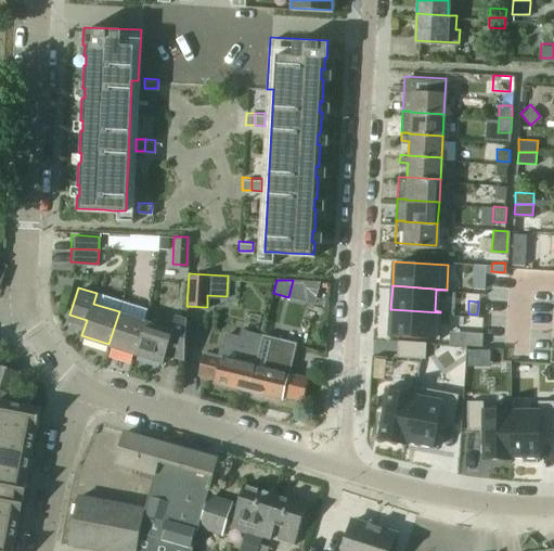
[(390,309),(389,333),(438,336),(440,312),(390,309)]
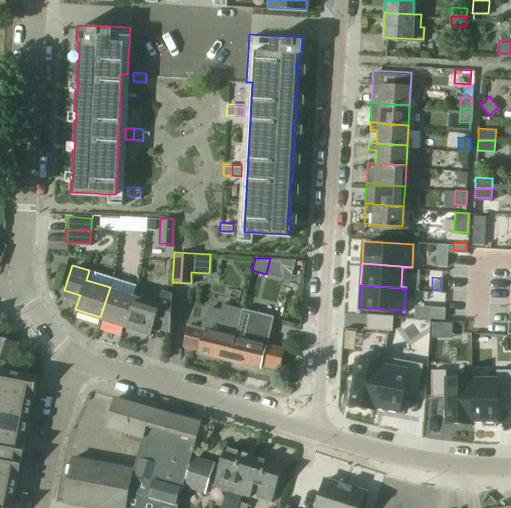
[(124,325),(134,295),(110,287),(100,317),(124,325)]
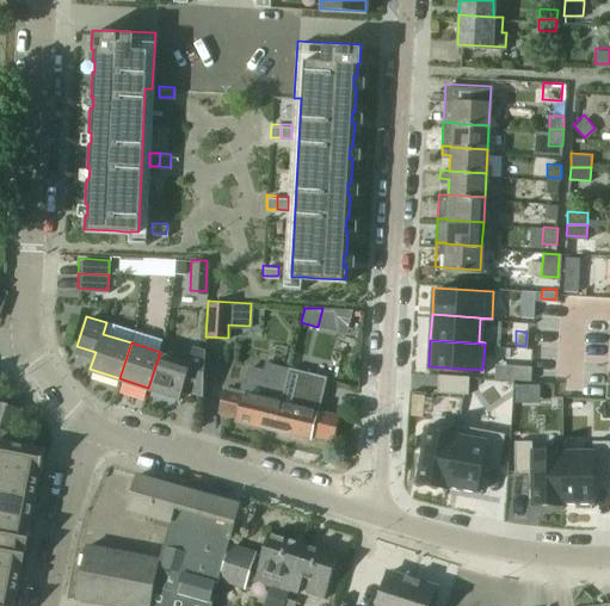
[(201,394),(205,350),(204,350),(203,353),(192,350),(189,362),(160,352),(148,388),(177,397),(182,383),(199,389),(199,394),(201,394)]
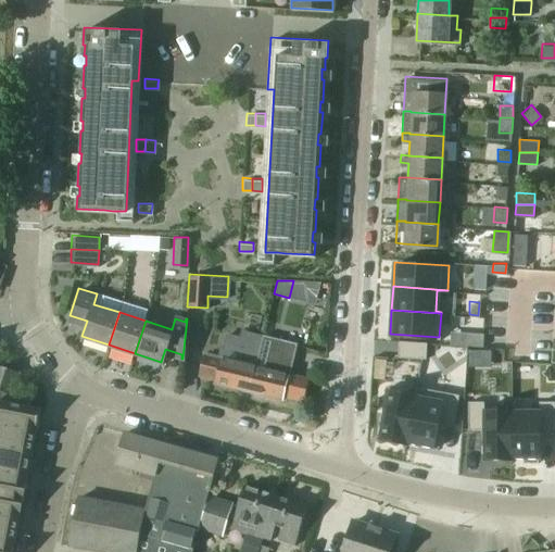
[(249,389),(257,356),(256,356),(262,335),(241,329),(239,336),(226,333),(219,358),(204,353),(199,374),(215,377),(214,380),(249,389)]
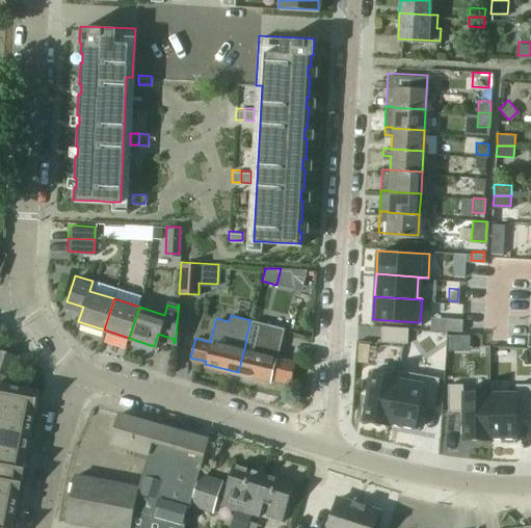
[(453,316),(452,328),(460,330),(461,317),(453,316)]
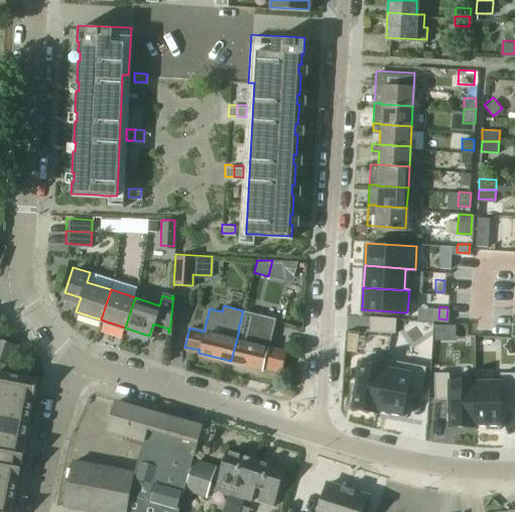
[(239,331),(231,361),(261,368),(262,364),(280,368),(284,349),(267,345),(273,317),(243,310),(238,331),(239,331)]
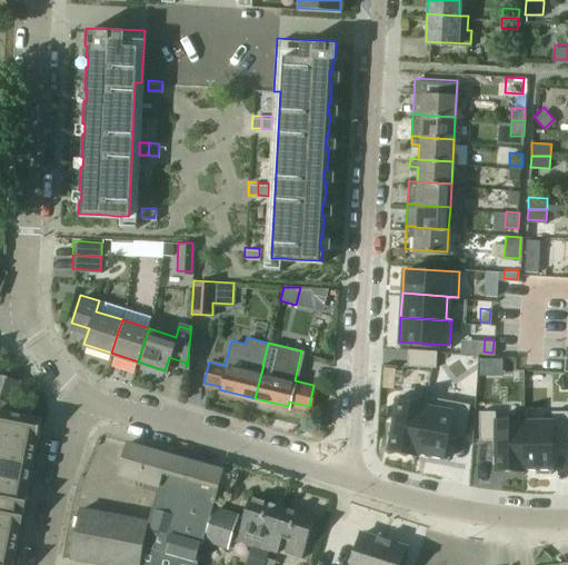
[(407,347),(406,364),(435,365),(436,349),(407,347)]
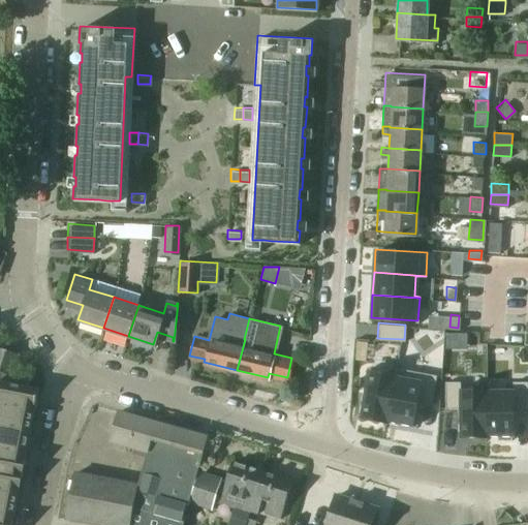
[(0,370),(10,373),(17,351),(0,345),(0,370)]
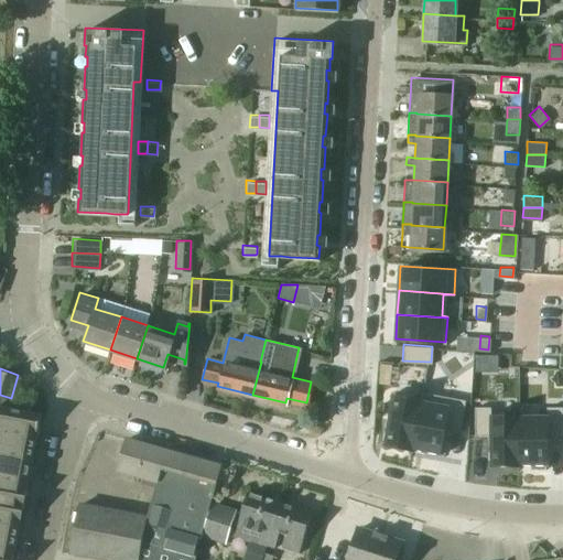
[(392,390),(382,443),(411,448),(422,390),(421,390),(420,396),(392,390)]
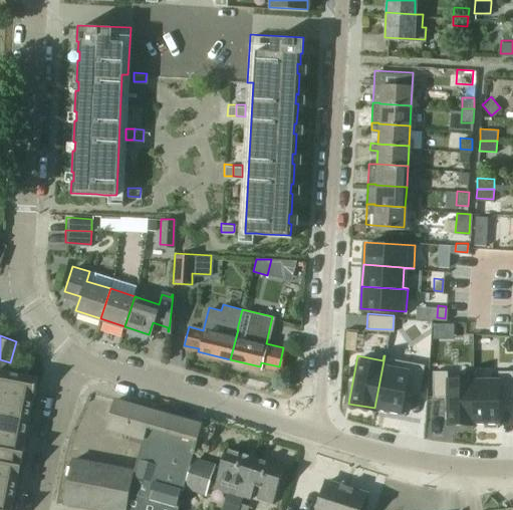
[(385,355),(374,408),(375,409),(375,408),(401,413),(405,387),(419,389),(424,363),(385,355)]
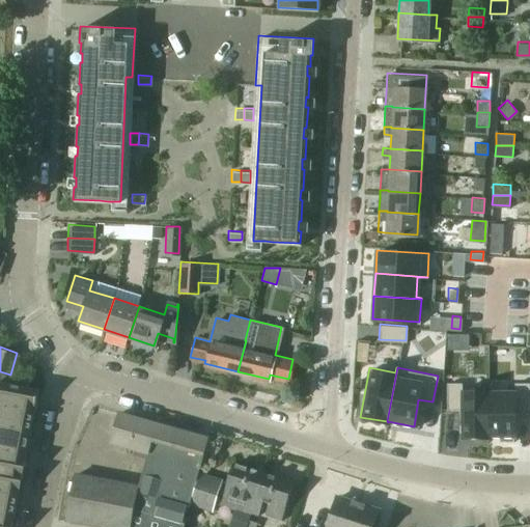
[(0,404),(33,411),(37,390),(0,382),(0,404)]
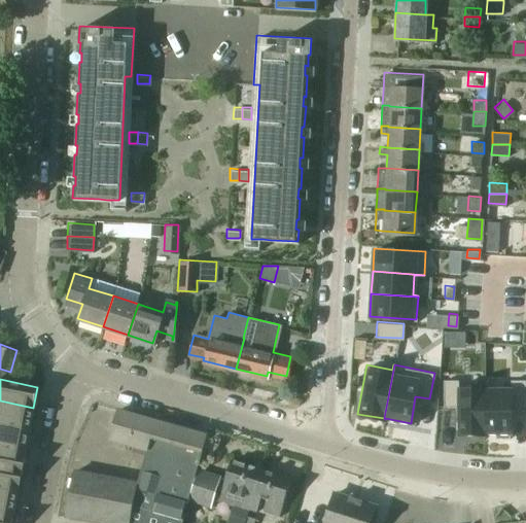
[(458,379),(443,379),(443,406),(457,406),(457,432),(484,432),(484,389),(458,388),(458,379)]
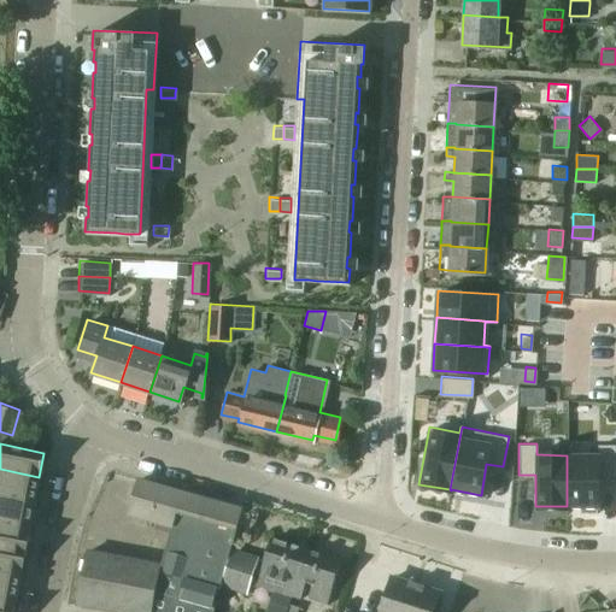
[(597,455),(567,455),(567,506),(580,506),(580,511),(596,511),(596,506),(598,506),(598,475),(615,475),(615,443),(597,443),(597,455)]
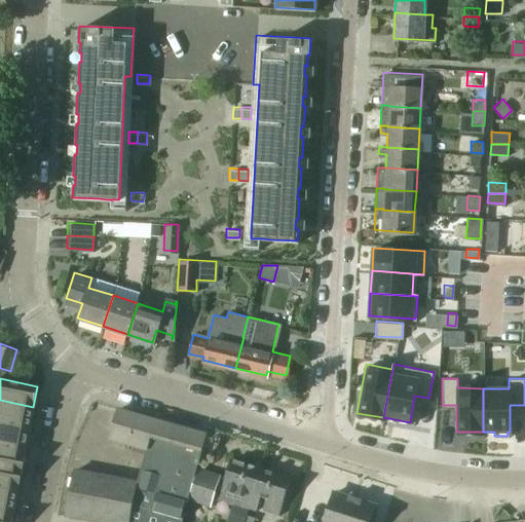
[(0,421),(29,427),(33,407),(0,400),(0,421)]
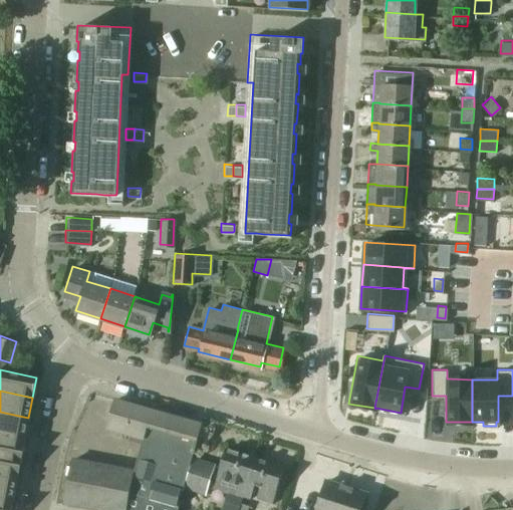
[(72,457),(63,503),(100,509),(101,508),(111,509),(176,509),(178,505),(201,422),(114,398),(114,399),(106,428),(131,435),(129,440),(141,444),(134,469),(72,457)]
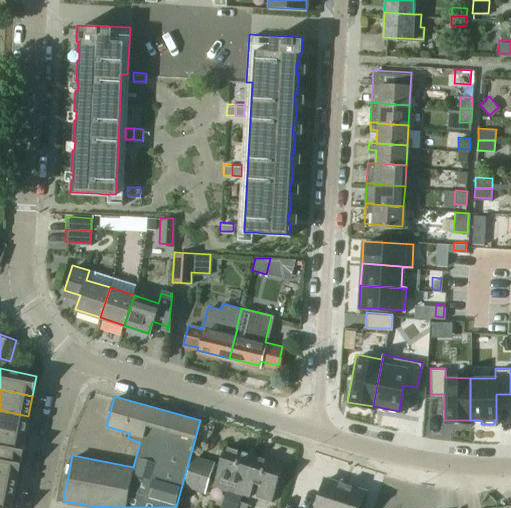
[(0,431),(24,436),(28,416),(0,410),(0,431)]
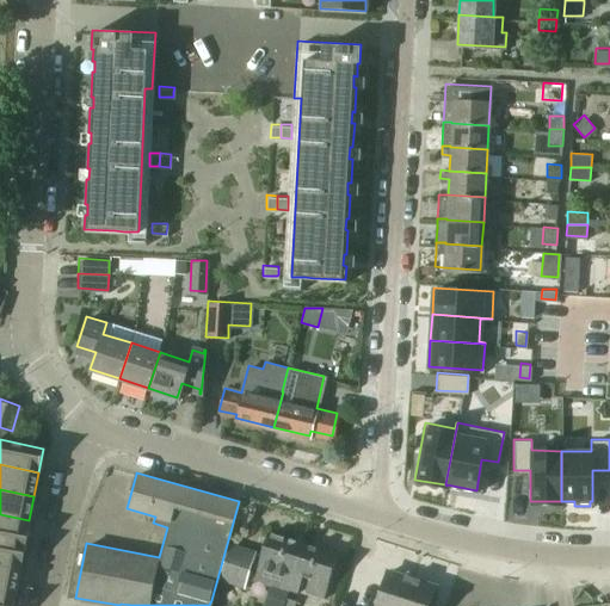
[(0,539),(24,544),(29,520),(0,514),(0,539)]
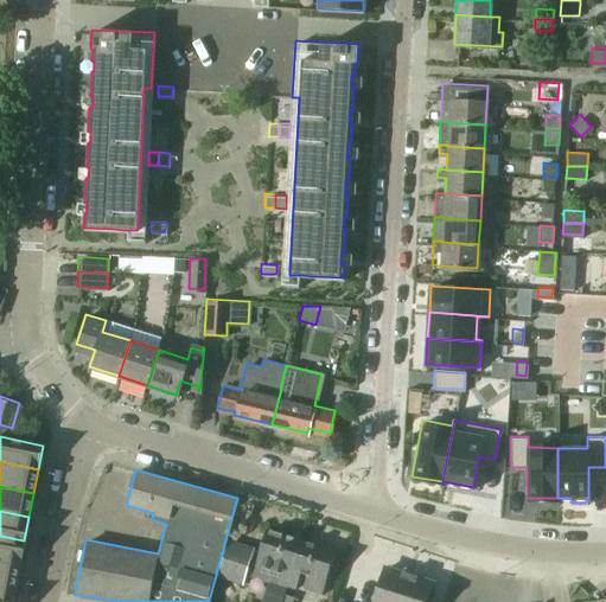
[(287,584),(300,539),(266,529),(260,550),(228,540),(217,575),(242,582),(246,572),(278,582),(278,581),(287,584)]
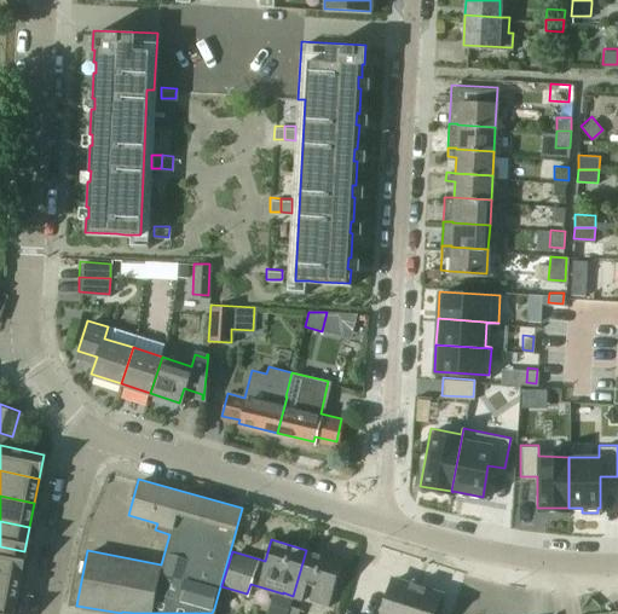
[(23,561),(24,551),(0,546),(0,572),(21,577),(21,574),(26,575),(28,562),(23,561)]
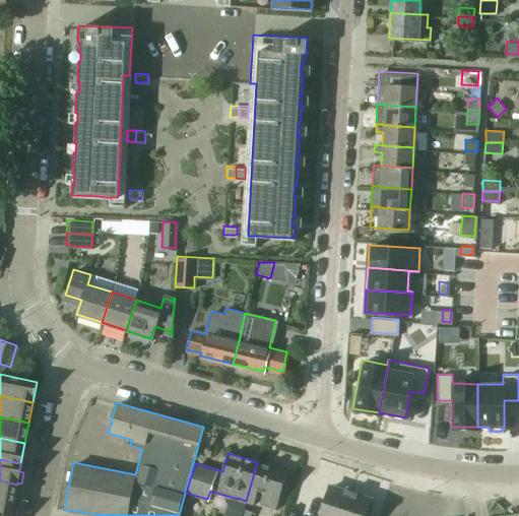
[(275,508),(287,471),(257,462),(246,501),(253,503),(257,490),(263,491),(259,503),(275,508)]
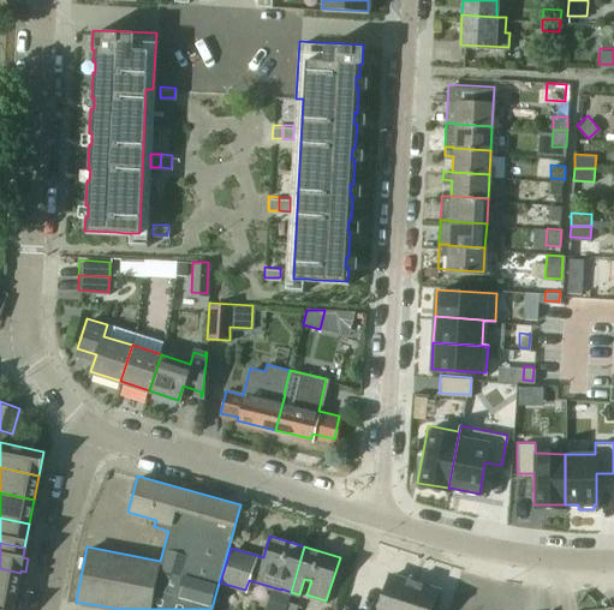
[(0,593),(16,597),(21,573),(0,568),(0,593)]
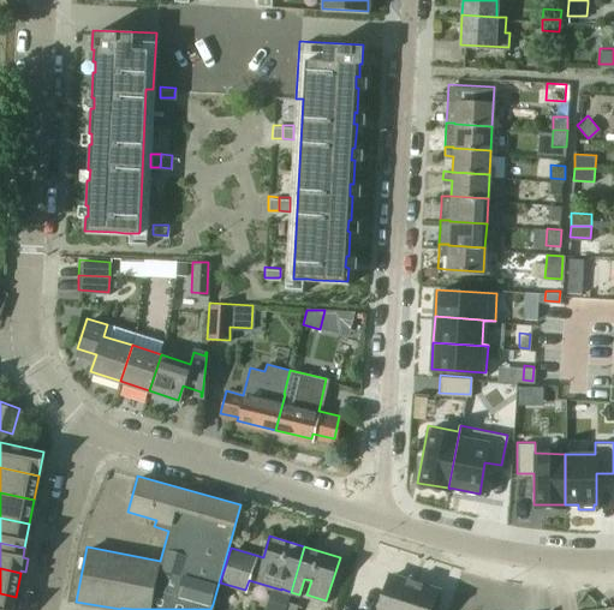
[(391,573),(377,609),(430,609),(439,588),(391,573)]
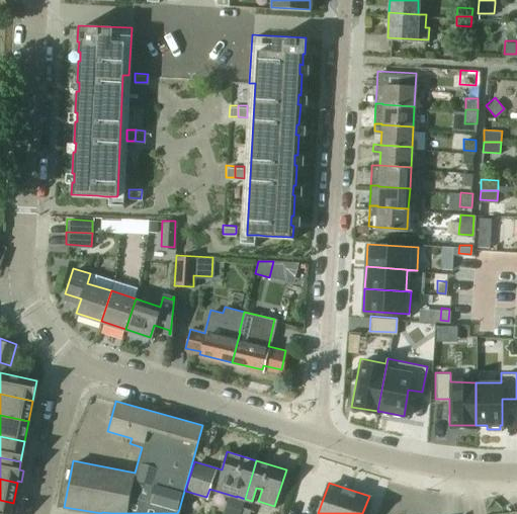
[(14,513),(16,505),(12,504),(13,503),(0,500),(0,513),(14,513)]
